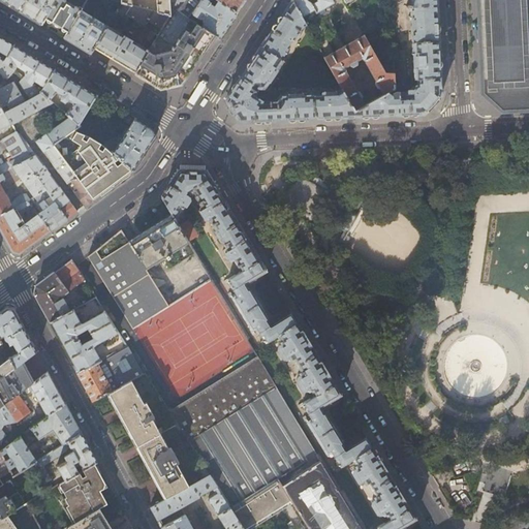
[(0,0),(5,3),(20,11),(25,0),(0,0)]
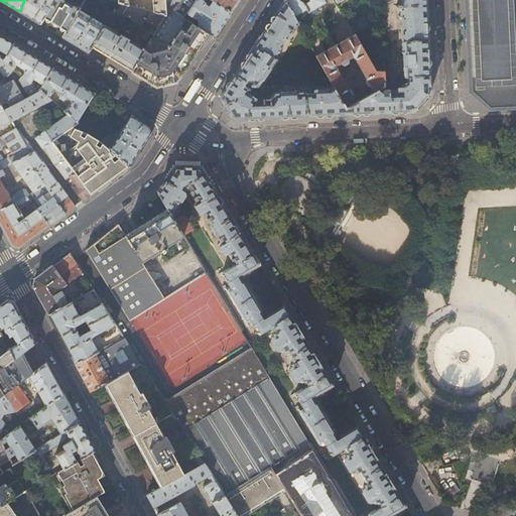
[(24,0),(19,11),(29,17),(40,24),(44,18),(54,0),(24,0)]
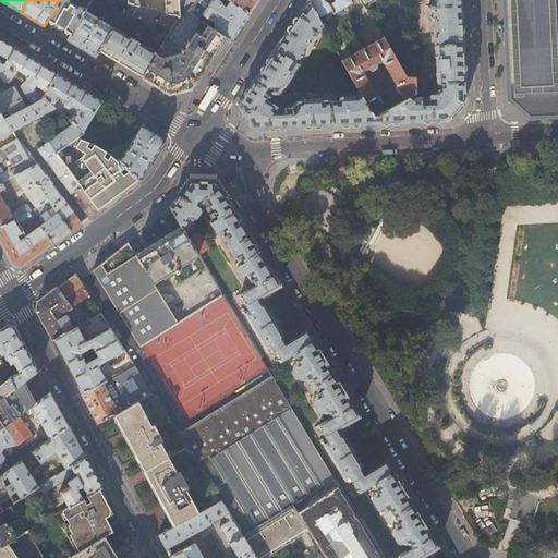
[(69,1),(69,0),(59,0),(48,20),(59,26),(71,34),(85,11),(86,9),(84,8),(83,8),(81,7),(77,7),(69,1)]
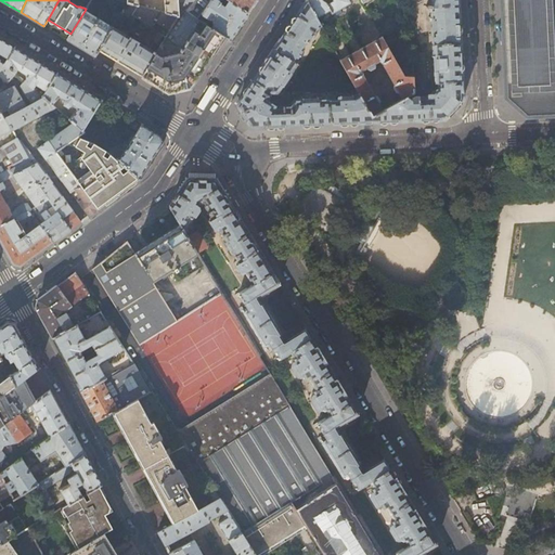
[(177,0),(127,0),(127,3),(138,5),(137,0),(164,0),(166,13),(179,16),(177,0)]
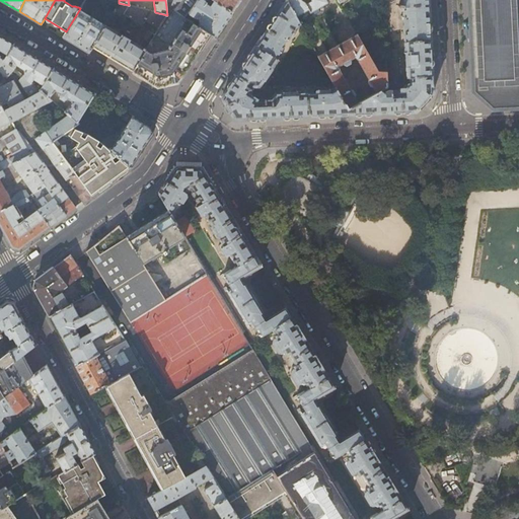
[(180,0),(165,0),(167,15),(172,9),(180,0)]
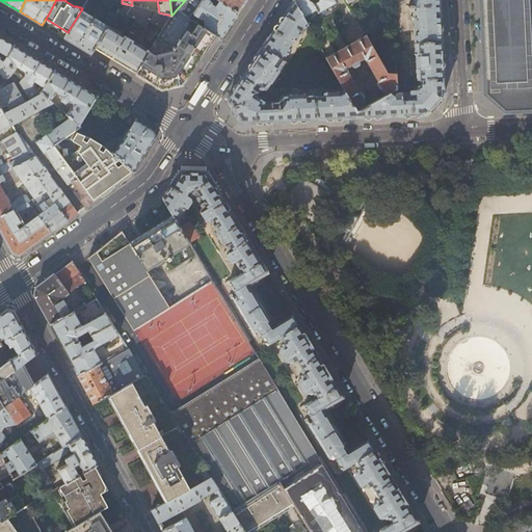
[(185,0),(177,9),(189,18),(192,14),(202,0),(185,0)]
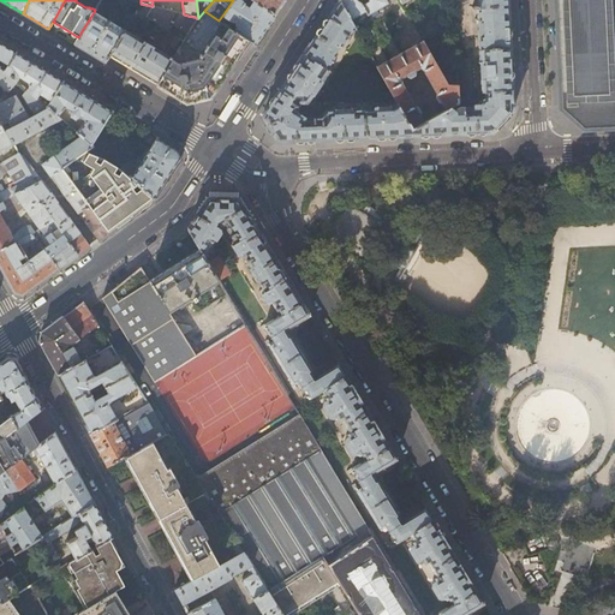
[(248,4),(240,0),(233,0),(222,16),(232,22),(236,22),(237,27),(234,30),(248,40),(256,45),(266,30),(275,15),(254,1),(251,6),(248,4)]
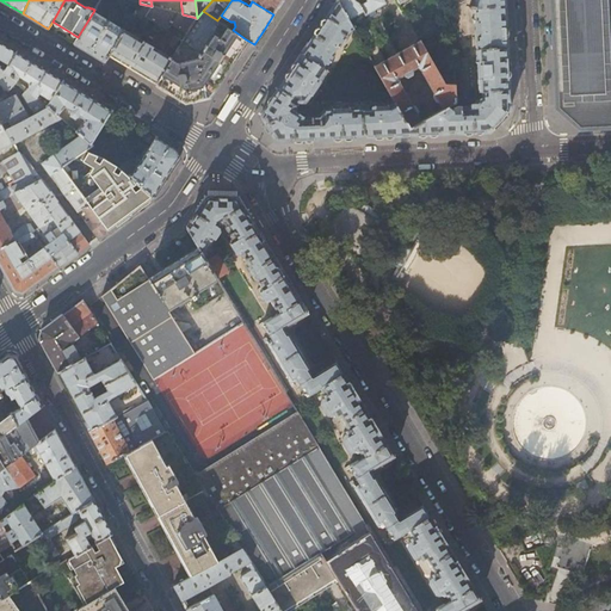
[(282,4),(283,0),(251,0),(252,1),(273,14),(282,4)]
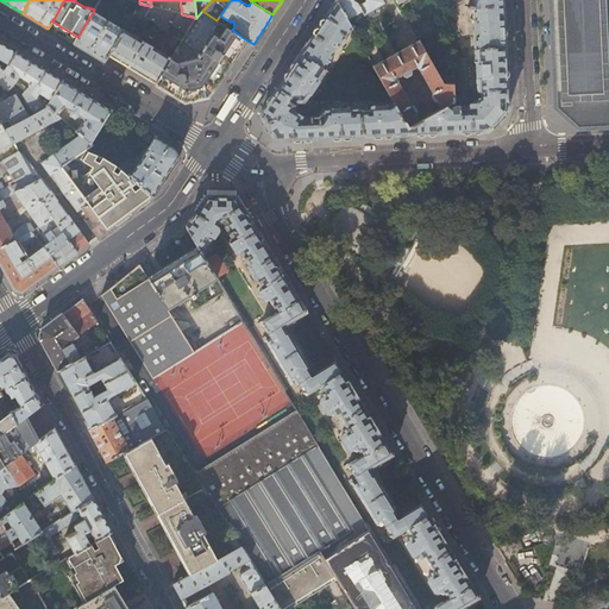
[(345,16),(336,0),(315,31),(282,82),(259,115),(268,130),(275,140),(315,139),(346,138),(375,137),(419,135),(462,132),(488,131),(508,108),(506,73),(503,8),(502,0),(472,0),(473,22),(478,22),(479,37),(475,37),(476,61),(481,61),(482,77),(476,79),(477,92),(481,92),(481,101),(477,105),(458,106),(459,113),(458,114),(451,114),(451,111),(444,105),(440,107),(418,120),(407,126),(393,101),(387,105),(388,108),(385,110),(374,110),(372,107),(362,107),(360,106),(349,106),(349,111),(347,111),(333,111),(333,110),(328,110),(322,111),(322,112),(320,112),(307,112),(307,118),(303,118),(300,123),(299,123),(292,117),(292,115),(299,105),(306,105),(311,96),(307,93),(316,80),(320,82),(327,71),(325,69),(333,55),(331,52),(336,45),(339,46),(346,36),(352,30),(345,16)]
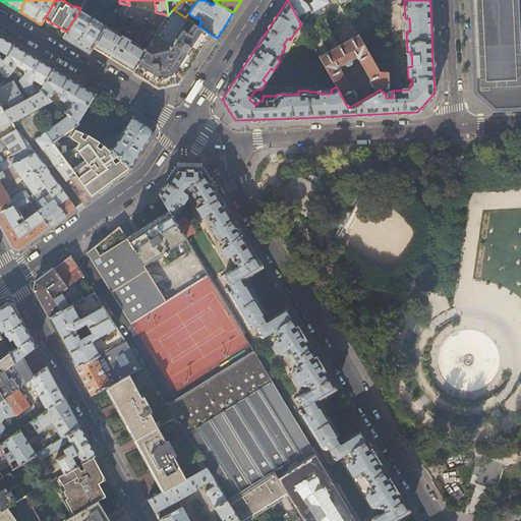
[(314,12),(320,9),(317,7),(319,6),(328,1),(327,0),(287,0),(295,13),(307,7),(309,10),(312,9),(314,12)]
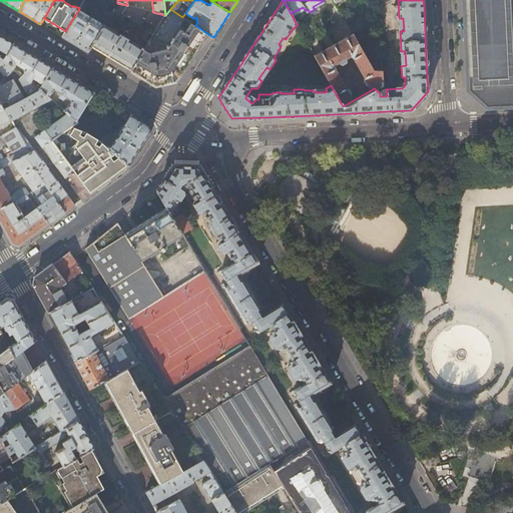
[(333,0),(352,32),(365,55),(380,45),(378,0),(333,0)]
